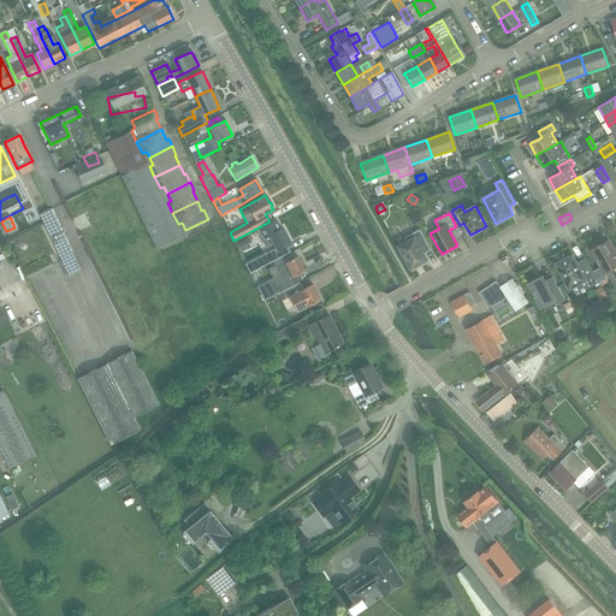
[(54,221),(33,232),(39,243),(59,232),(54,221)]
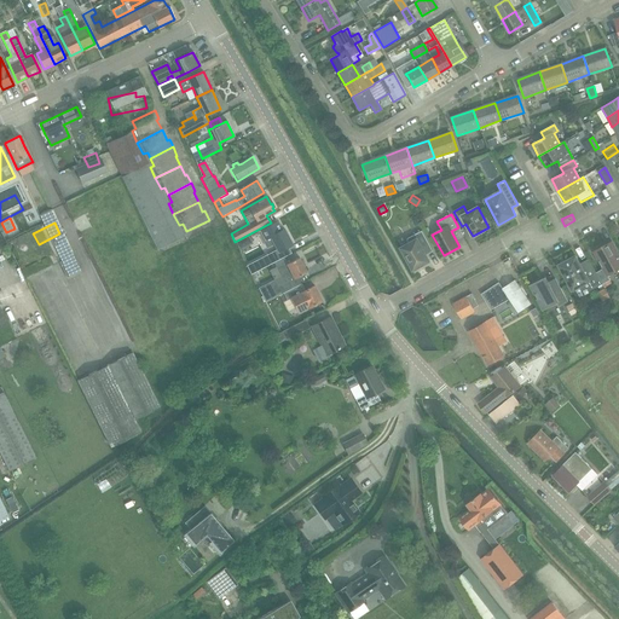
[(278,223),(259,232),(267,248),(275,244),(278,252),(293,244),(284,229),(282,230),(278,223)]
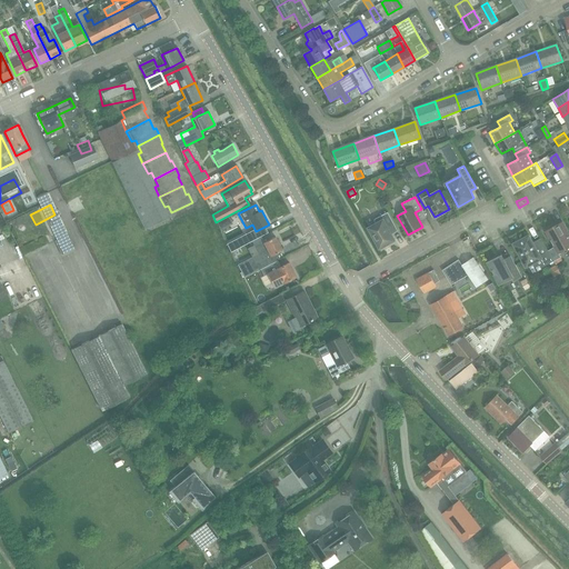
[(177,222),(173,225),(178,235),(200,223),(196,215),(198,213),(193,206),(173,216),(177,222)]
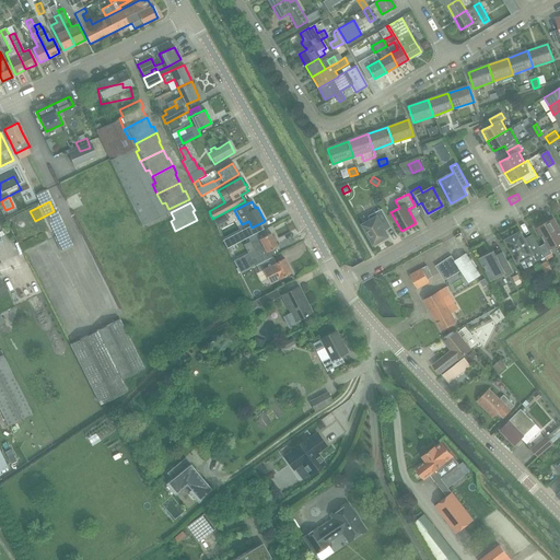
[(374,245),(384,240),(388,236),(385,231),(392,228),(382,209),(368,217),(370,220),(362,224),(374,245)]
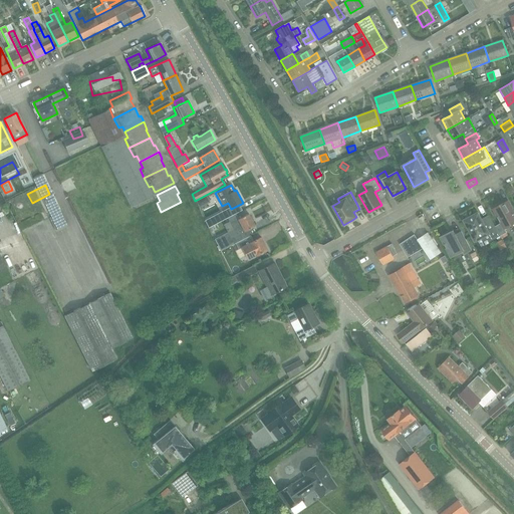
[(49,194),(32,203),(37,212),(54,204),(49,194)]
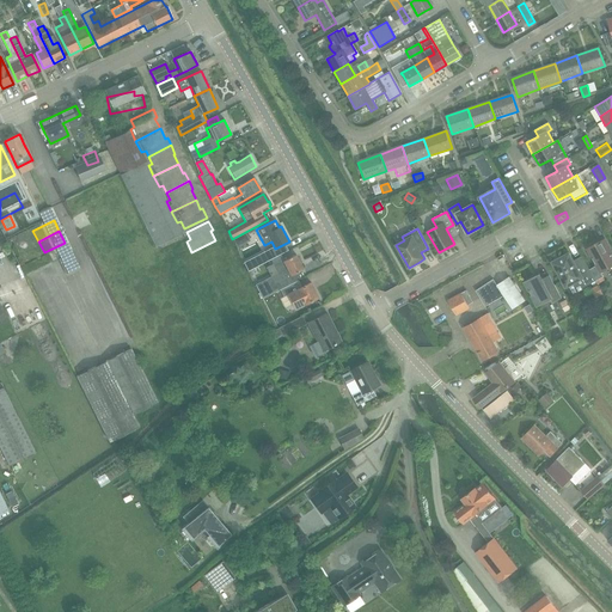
[(244,249),(249,243),(244,239),(239,245),(244,249)]
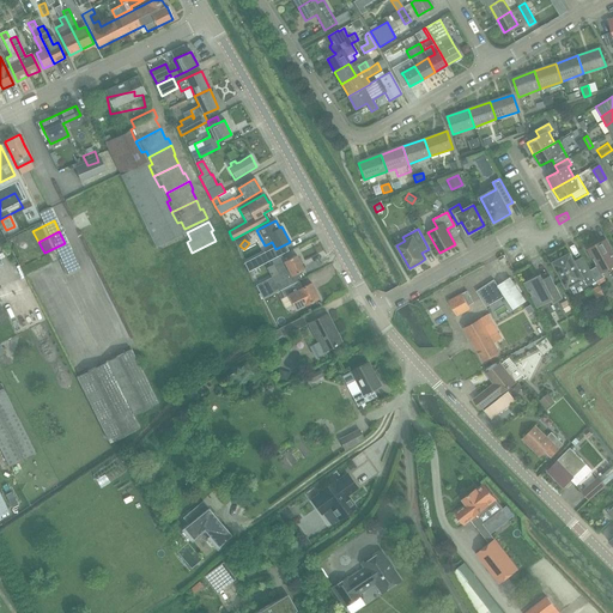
[(594,247),(588,250),(594,260),(598,266),(590,269),(596,281),(604,278),(601,273),(612,266),(612,253),(612,250),(606,240),(600,243),(600,242),(594,246),(594,247)]
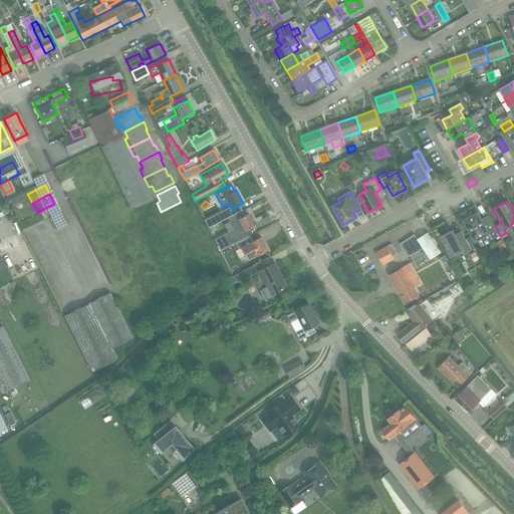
[(54,204),(37,212),(41,221),(59,213),(54,204)]
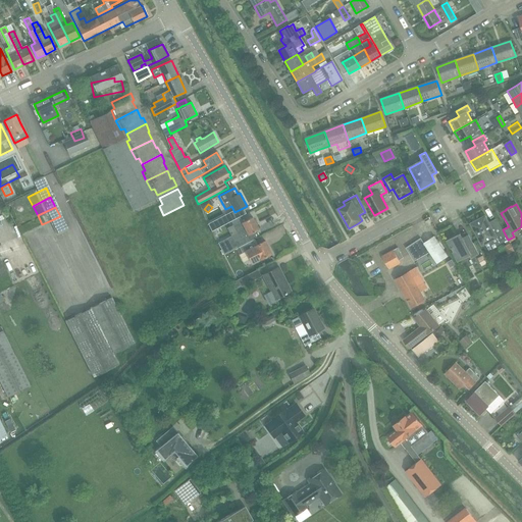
[(219,219),(208,225),(212,231),(223,226),(230,221),(236,219),(232,212),(219,219)]
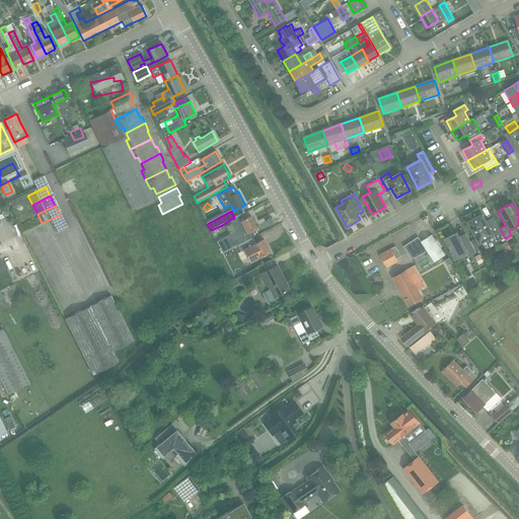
[(60,215),(42,223),(47,232),(64,224),(60,215)]
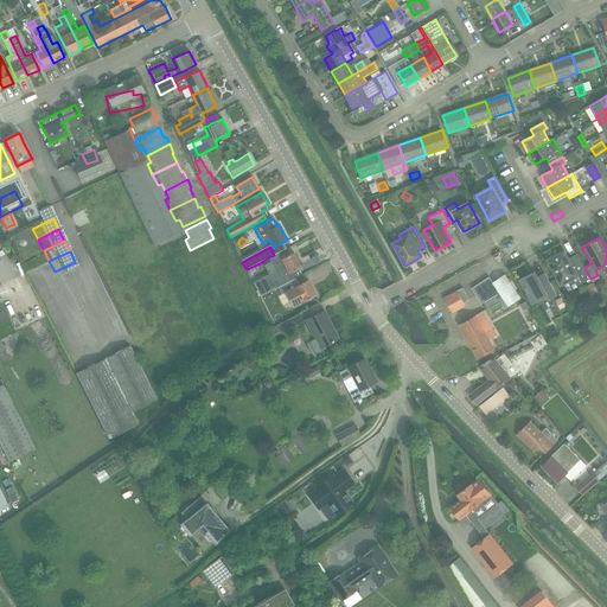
[(564,251),(548,260),(561,285),(570,280),(572,282),(581,285),(590,279),(585,267),(580,259),(572,263),(564,251)]
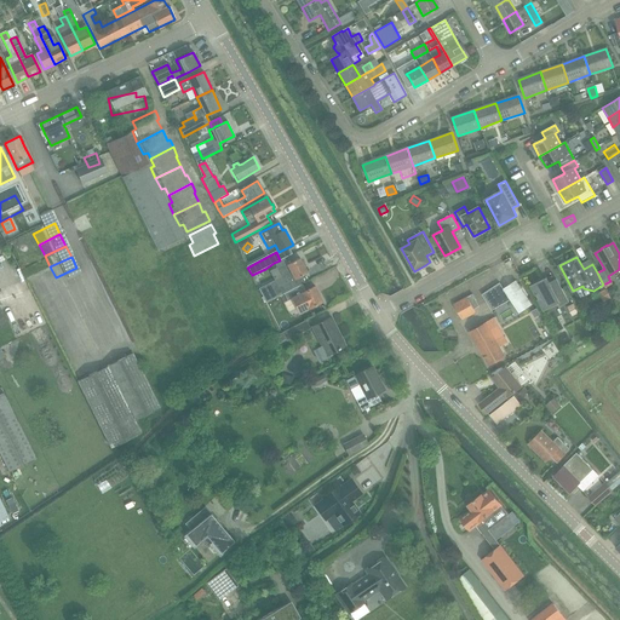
[(281,276),(259,288),(265,303),(271,300),(285,293),(291,290),(293,290),(290,282),(297,279),(308,273),(299,258),(288,264),(287,265),(283,258),(280,260),(274,263),(276,268),(281,276)]
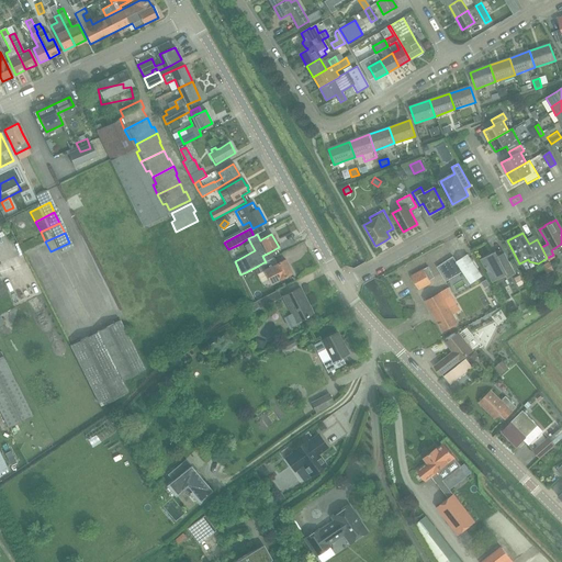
[(69,243),(51,251),(55,262),(75,253),(69,243)]
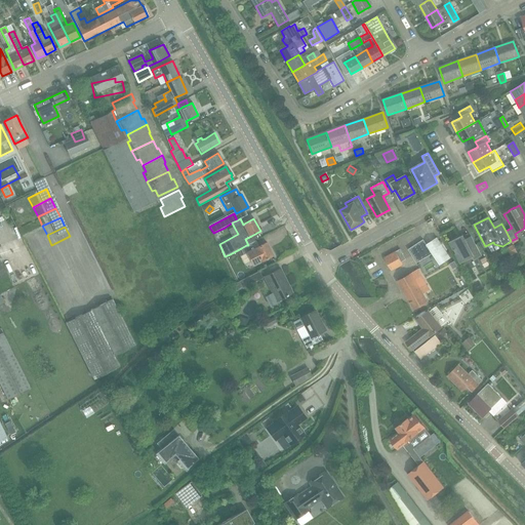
[(70,236),(51,245),(56,254),(74,245),(75,245),(70,236)]
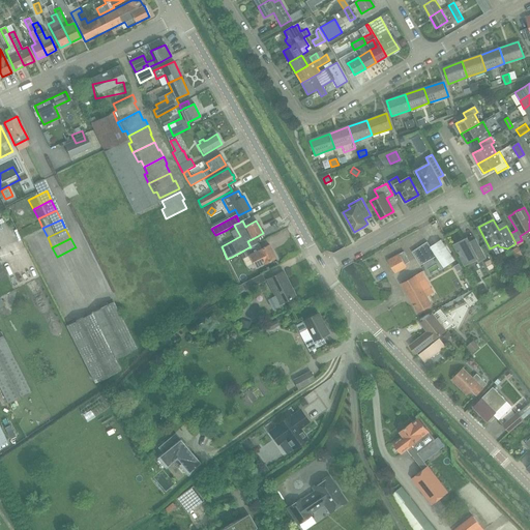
[(454,244),(460,254),(465,265),(477,259),(479,261),(486,258),(480,248),(475,239),(474,240),(475,240),(470,243),(469,240),(467,238),(454,244)]
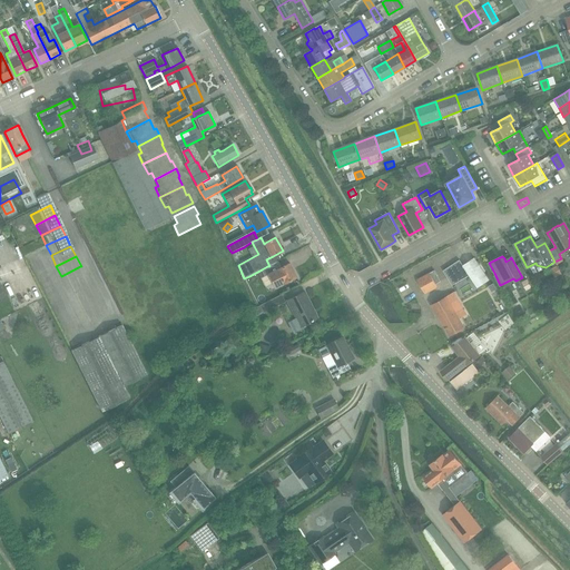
[(443,271),(450,281),(451,282),(467,272),(478,287),(489,281),(474,258),(462,265),(459,261),(443,271)]
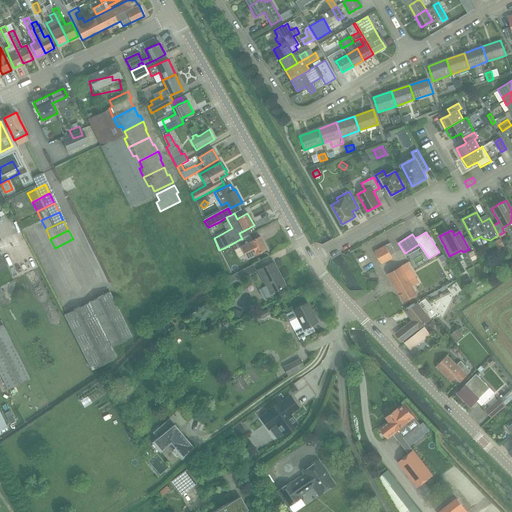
[(240,239),(235,242),(237,248),(240,246),(246,259),(266,249),(260,236),(253,240),(250,234),(242,239),(240,239)]
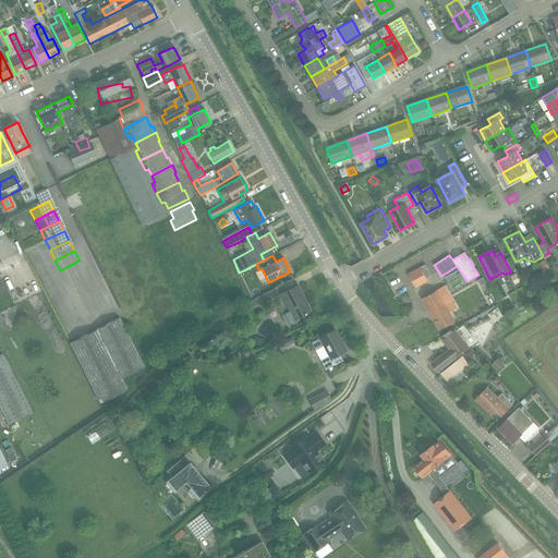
[(79,261),(60,270),(64,280),(84,270),(79,261)]
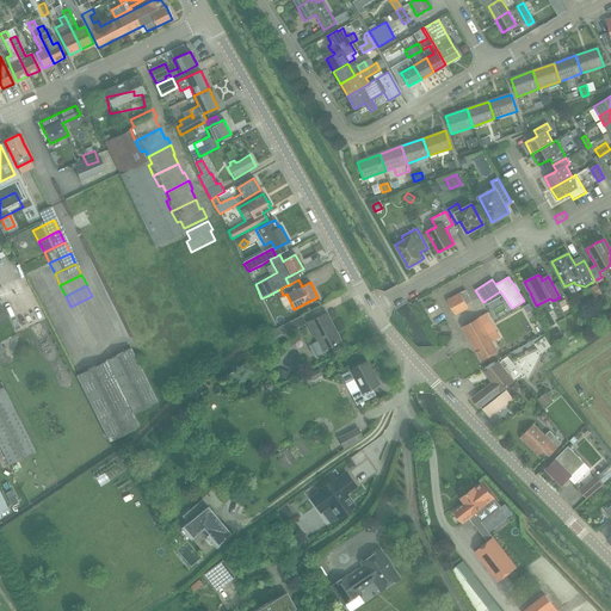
[(456,315),(466,309),(469,308),(467,304),(471,301),(466,290),(446,301),(456,315)]
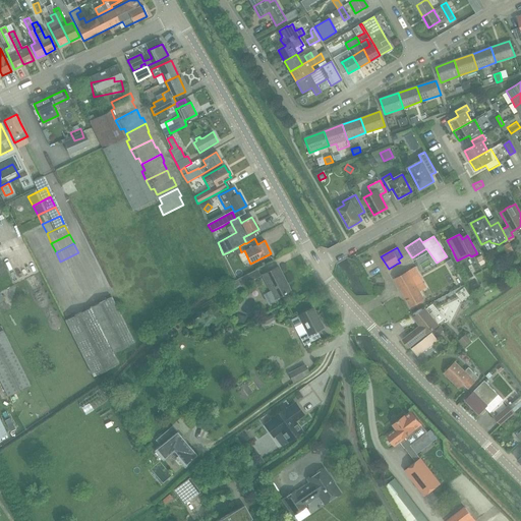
[(503,262),(512,258),(510,250),(500,253),(503,262)]
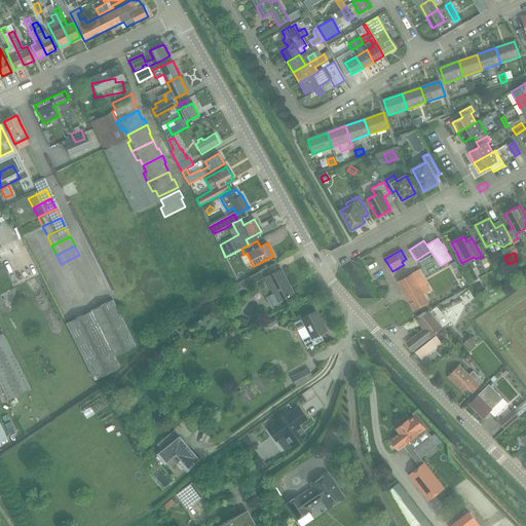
[(238,263),(241,270),(252,265),(249,259),(238,263)]
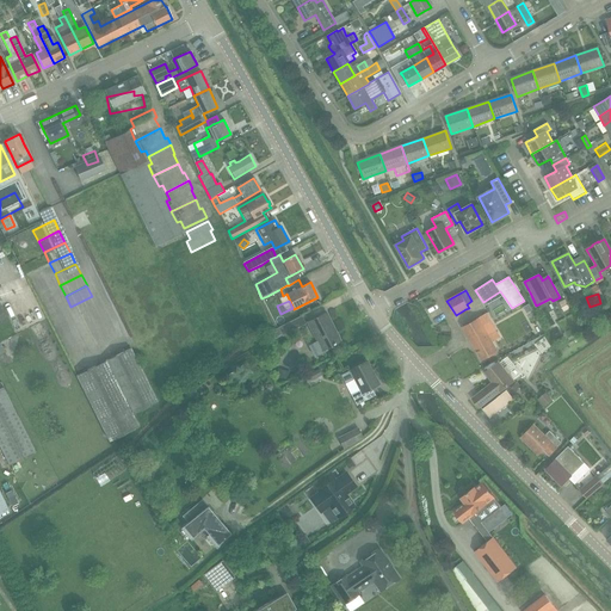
[(557,313),(563,321),(571,316),(565,308),(557,313)]
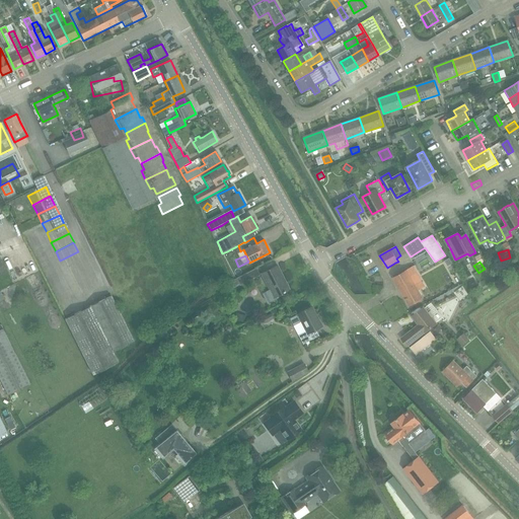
[(277,266),(268,271),(262,274),(270,289),(262,293),(267,303),(279,297),(278,295),(289,290),(277,266)]
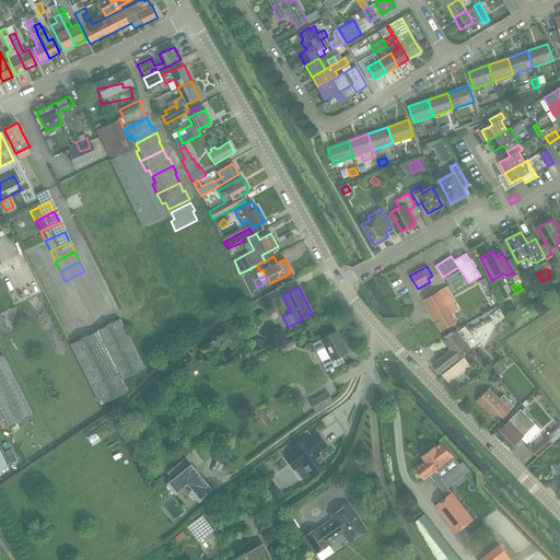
[(441,330),(451,325),(453,324),(454,326),(457,324),(444,302),(448,299),(443,289),(423,300),(441,330)]
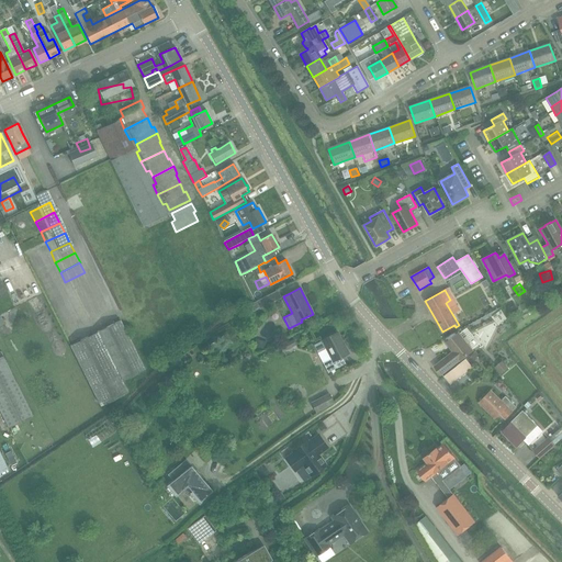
[(462,290),(452,293),(454,302),(465,299),(462,290)]
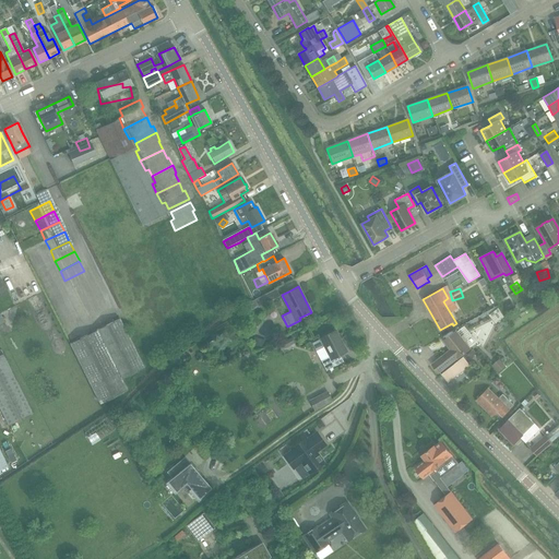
[(259,307),(280,296),(276,289),(249,302),(252,309),(258,307),(259,307)]
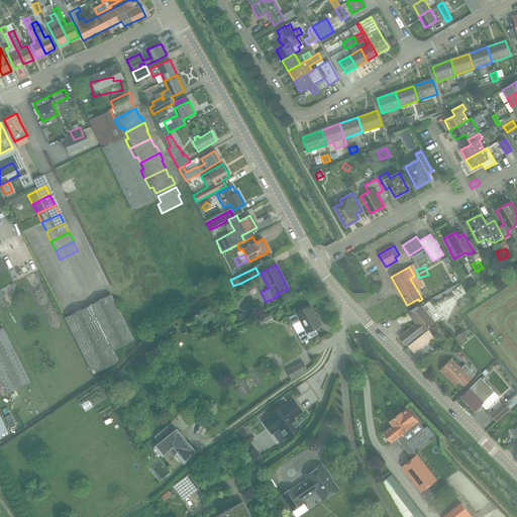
[(455,306),(467,300),(461,292),(450,298),(455,306)]
